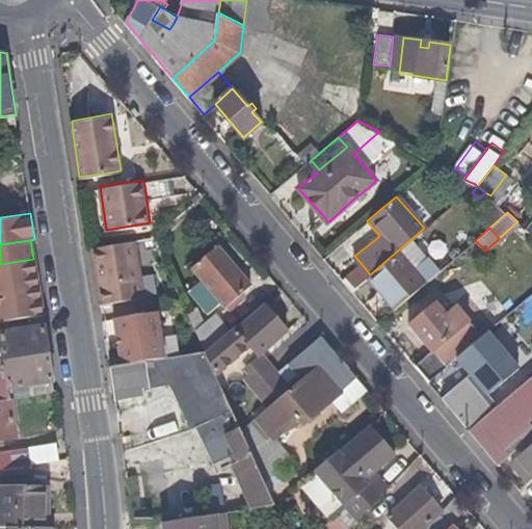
[(396,308),(440,269),(414,240),(370,276),(396,308)]
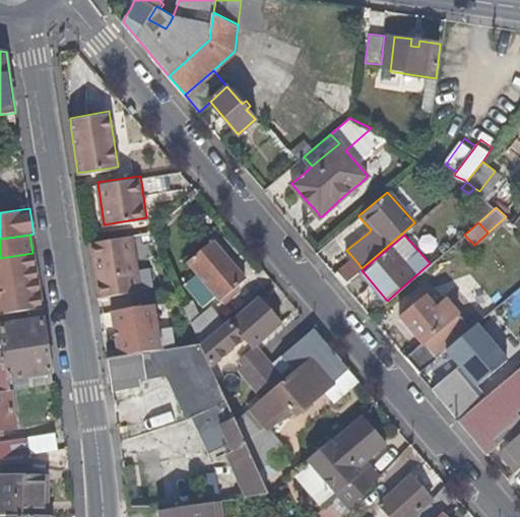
[(139,292),(131,236),(88,242),(98,298),(139,292)]
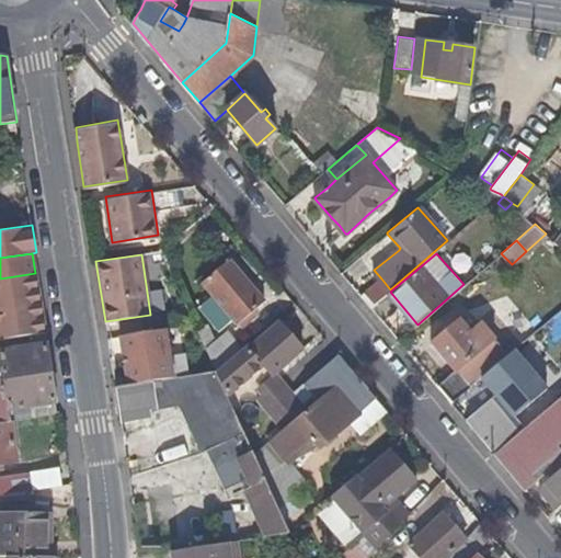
[(258,306),(264,300),(229,260),(204,283),(216,295),(205,304),(226,329),(236,319),(239,321),(258,306)]
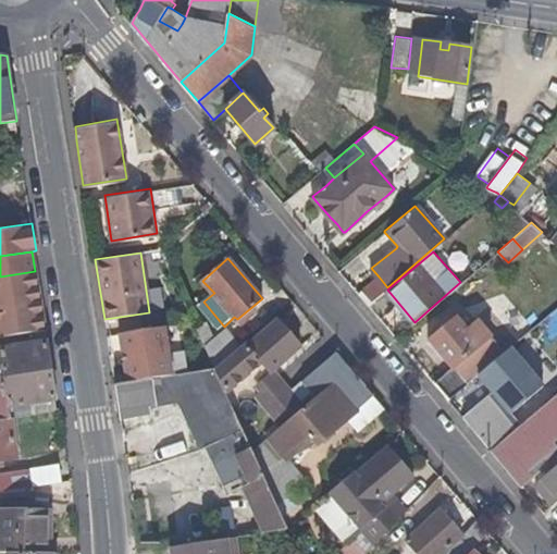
[(45,329),(35,271),(0,277),(0,335),(1,335),(45,329)]
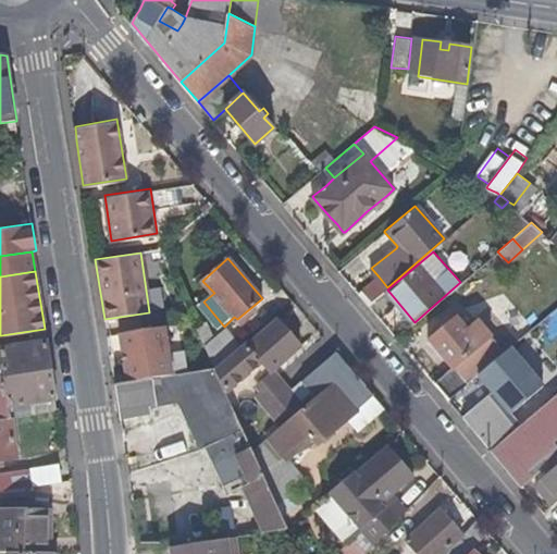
[(369,304),(387,287),(379,277),(359,293),(369,304)]
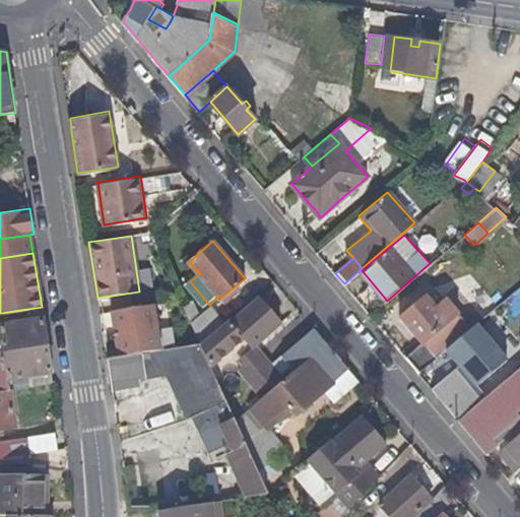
[(448,320),(438,307),(424,289),(410,300),(414,305),(401,315),(424,342),(448,320)]
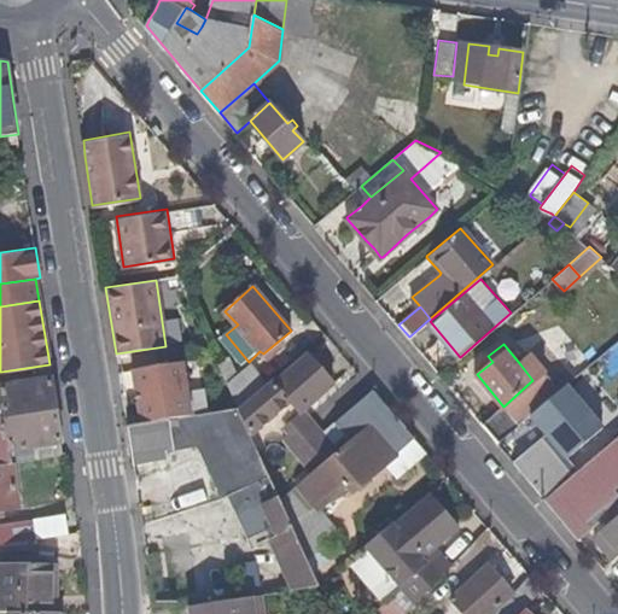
[(549,366),(537,349),(532,354),(546,369),(549,366)]
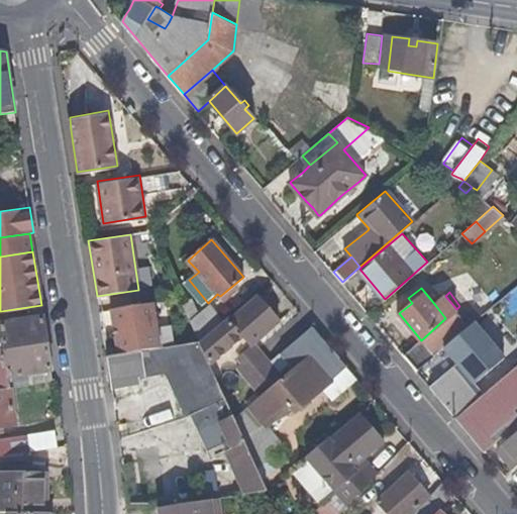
[(444,345),(489,308),(475,293),(459,306),(456,309),(445,318),(421,340),(404,354),(417,370),(444,345)]
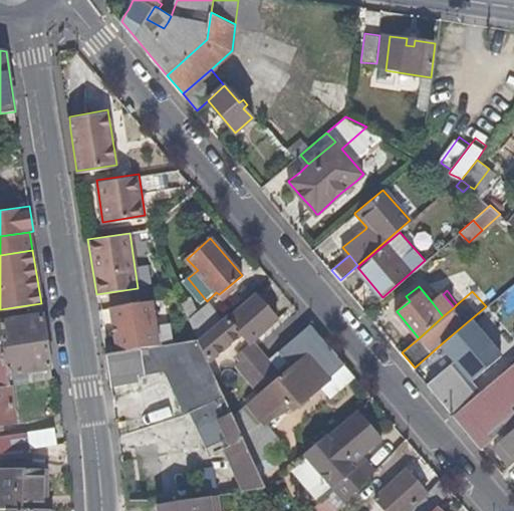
[(239,350),(277,318),(256,294),(228,318),(225,314),(218,321),(197,338),(206,358),(207,359),(226,342),(236,352),(239,350)]
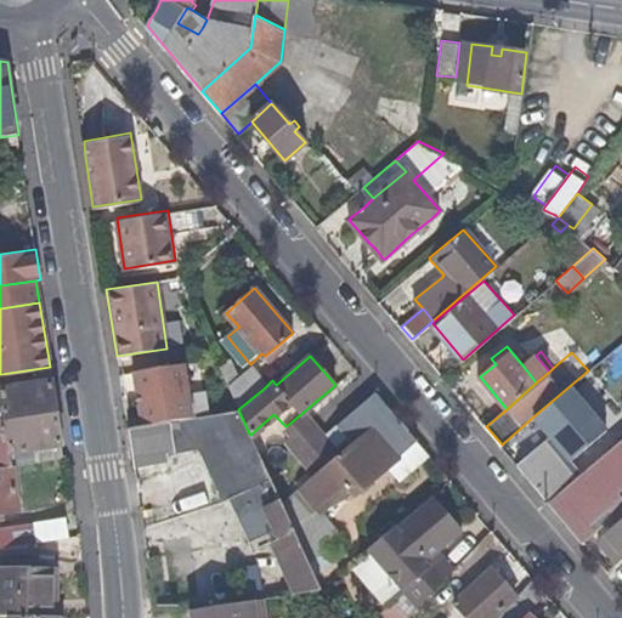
[(536,383),(549,372),(536,356),(524,367),(536,383)]
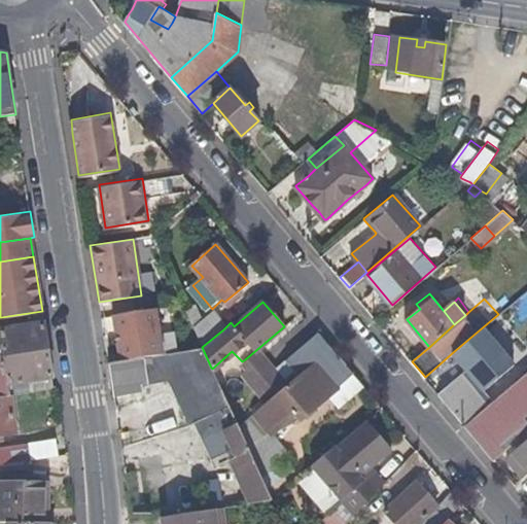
[(204,320),(196,305),(185,311),(192,326),(204,320)]
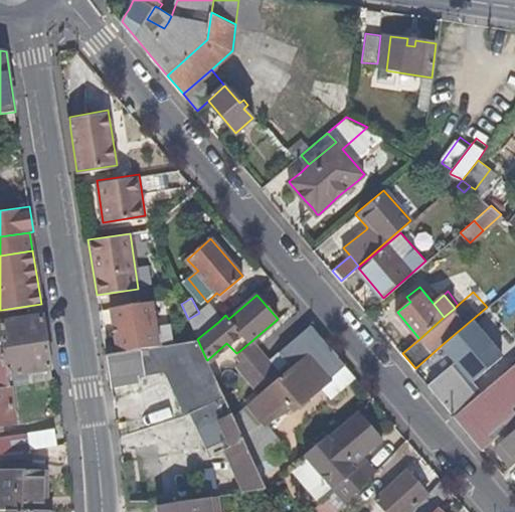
[(158,345),(152,301),(110,308),(116,352),(158,345)]
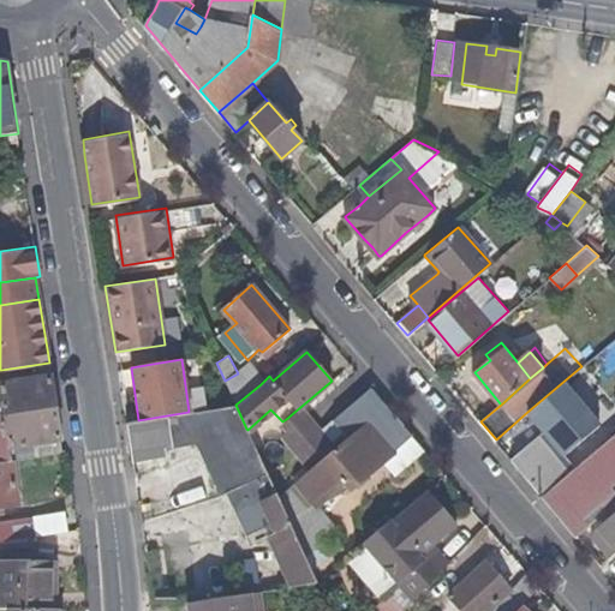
[(236,405),(261,384),(252,366),(238,373),(225,381),(236,405)]
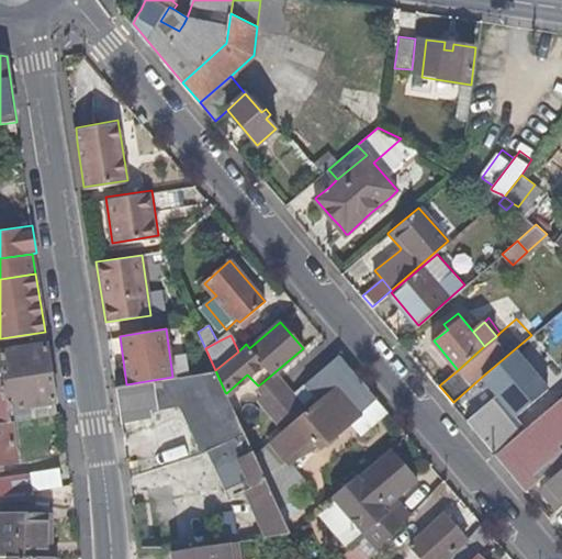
[(55,401),(46,345),(0,351),(0,353),(2,358),(6,379),(9,409),(55,401)]
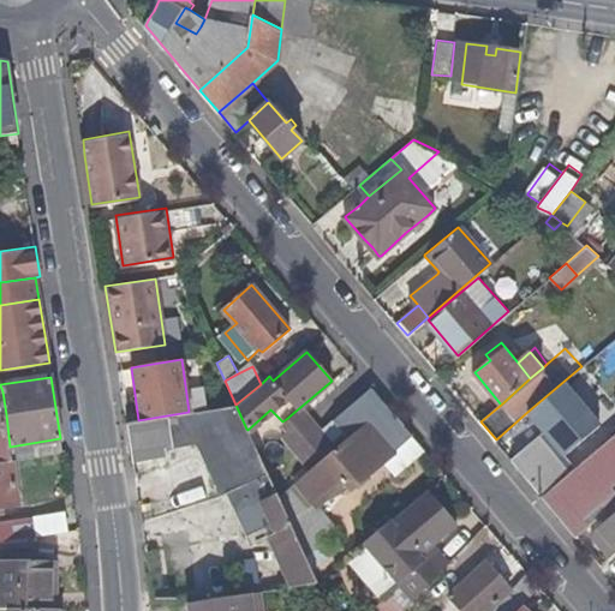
[(336,445),(368,421),(387,403),(369,383),(320,425),(336,445)]
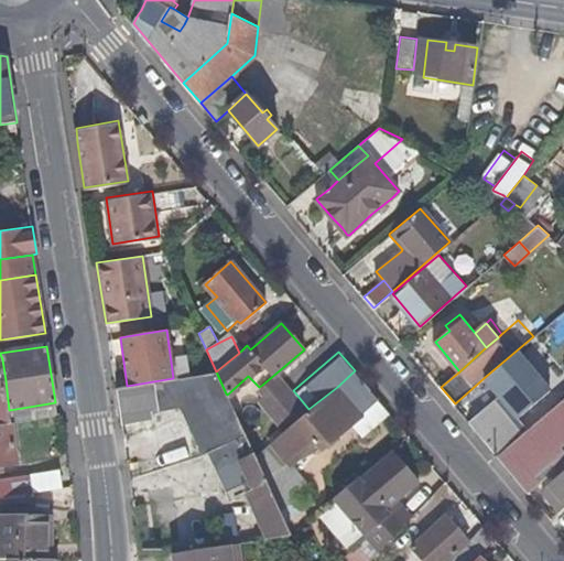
[(373,394),(355,370),(337,387),(356,409),(373,394)]
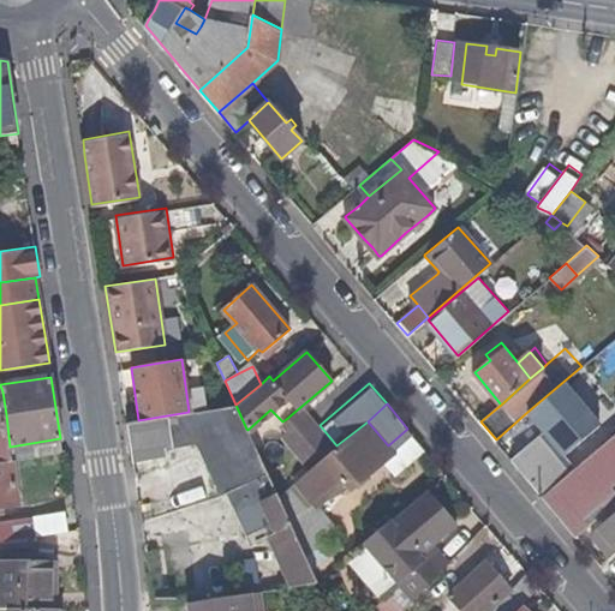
[(201,439),(246,429),(236,405),(218,407),(189,412),(138,420),(126,423),(129,438),(132,465),(166,459),(165,448),(201,439)]
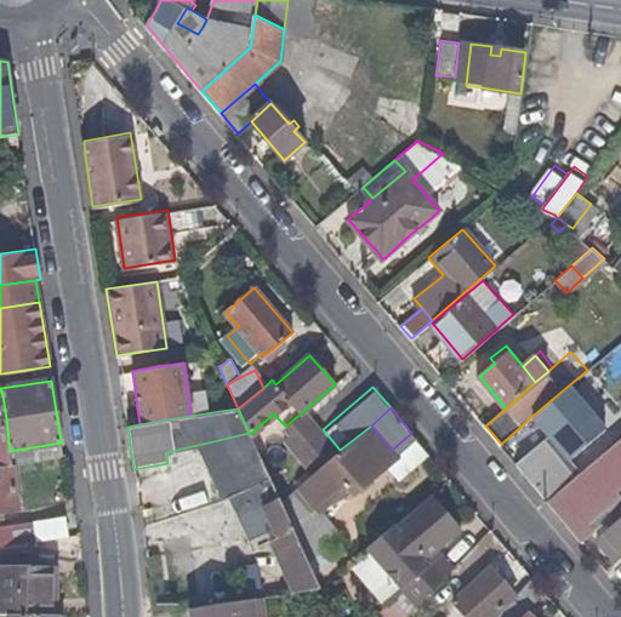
[(581,472),(534,415),(501,444),(548,500),(581,472)]
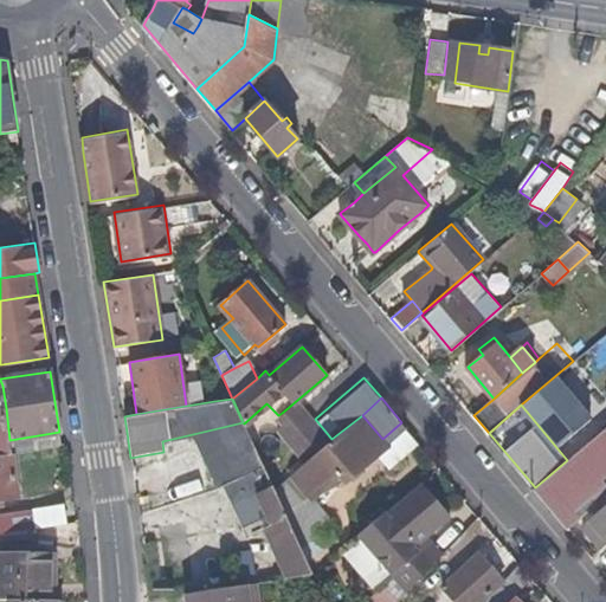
[(10,440),(6,408),(0,409),(0,454),(12,453),(10,440)]
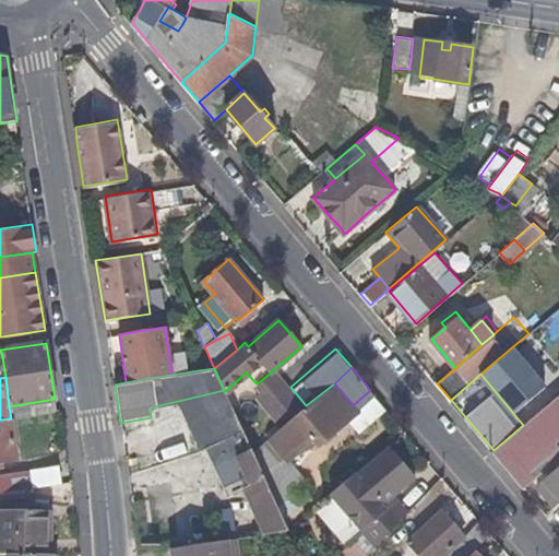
[(292,418),(276,399),(272,394),(260,381),(257,383),(232,406),(240,425),(241,427),(249,442),(252,449),(257,448),(292,418)]
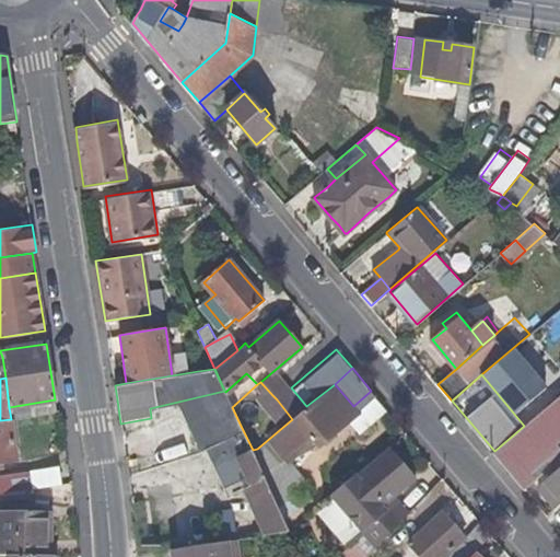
[(305,483),(284,455),(307,434),(314,441),(346,413),(353,406),(335,384),(306,406),(292,419),(257,449),(253,452),(279,508),(300,488),(305,483)]
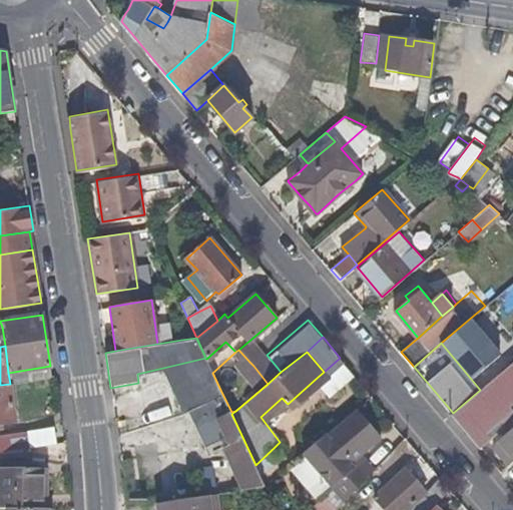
[(268,384),(281,372),(267,355),(253,366),(268,384)]
